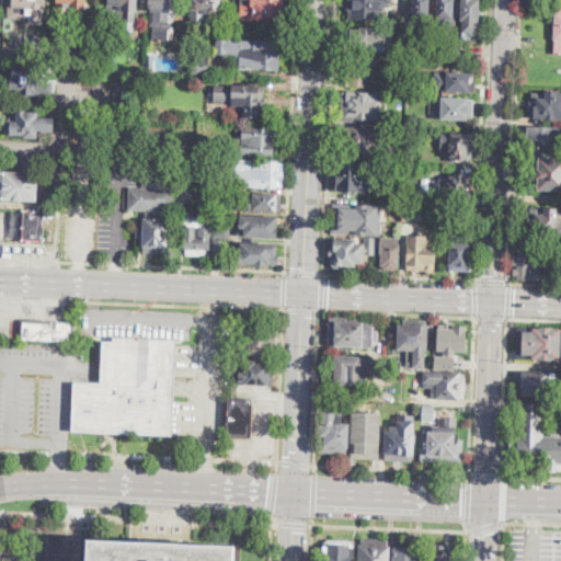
[(47,0),(47,8),(44,8),(43,24),(30,23),(30,22),(24,21),(24,19),(9,19),(9,0),(47,0)]
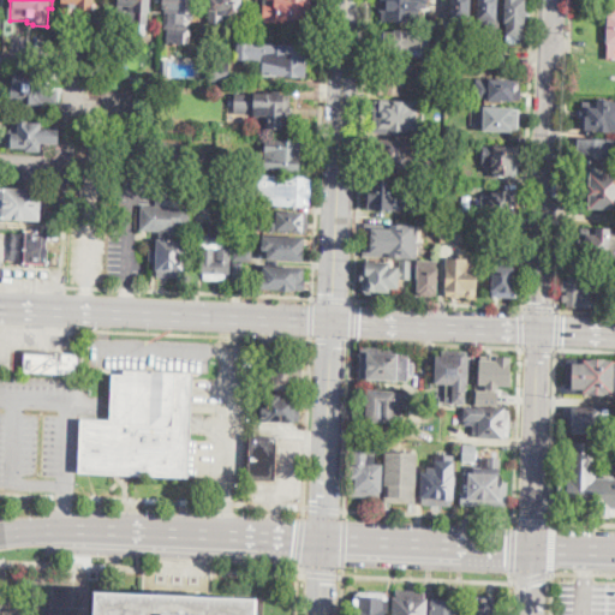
[(94,0),(93,22),(75,21),(75,23),(69,22),(70,17),(61,17),(61,0),(94,0)]
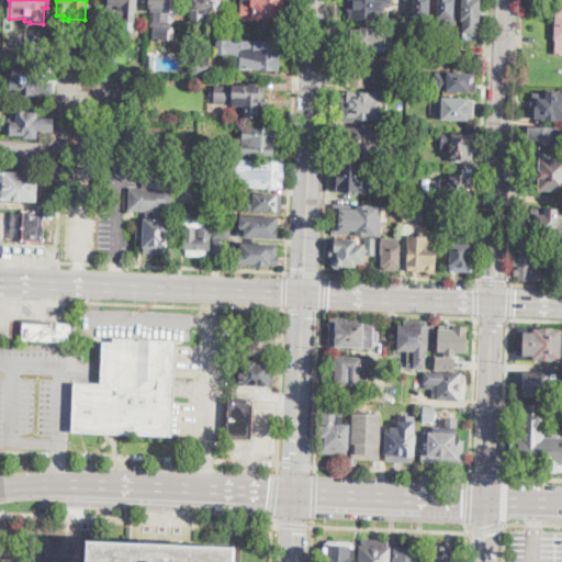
[(136,0),(134,31),(117,30),(119,17),(110,15),(111,0),(136,0)]
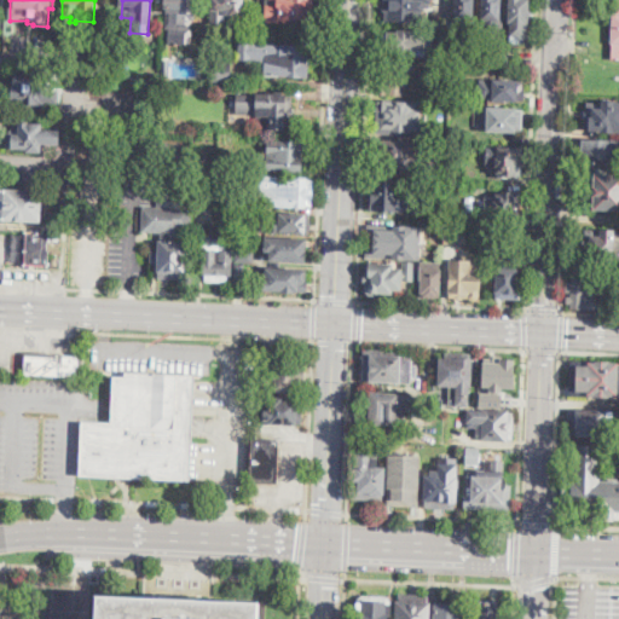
[(196,0),(195,19),(192,19),(191,46),(168,44),(169,28),(166,28),(167,0),(196,0)]
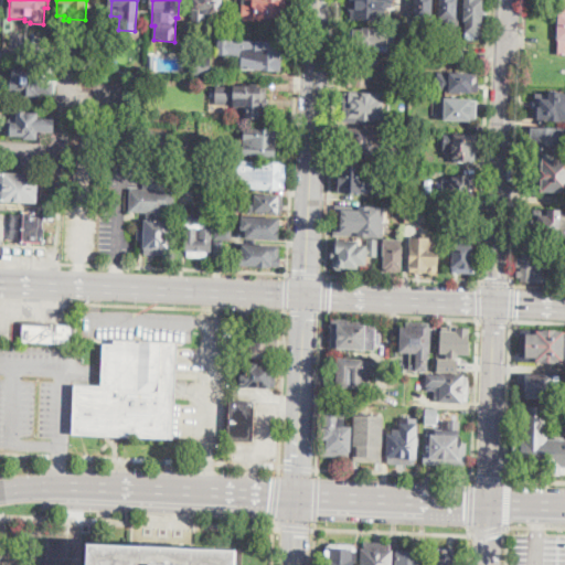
[(223,0),(223,19),(212,19),(212,22),(193,22),(193,0),(223,0)]
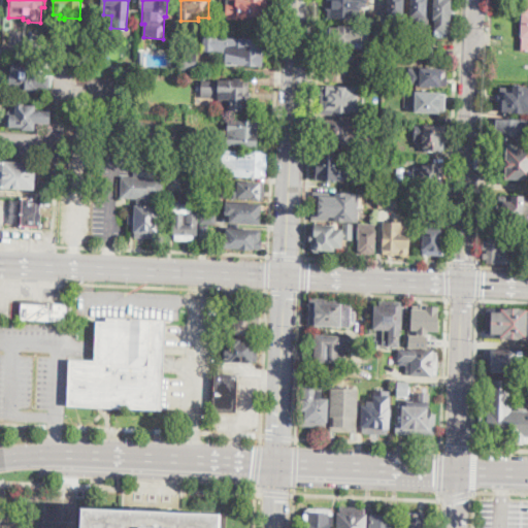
[(267,0),(267,14),(261,14),(261,17),(224,17),(224,0),(267,0)]
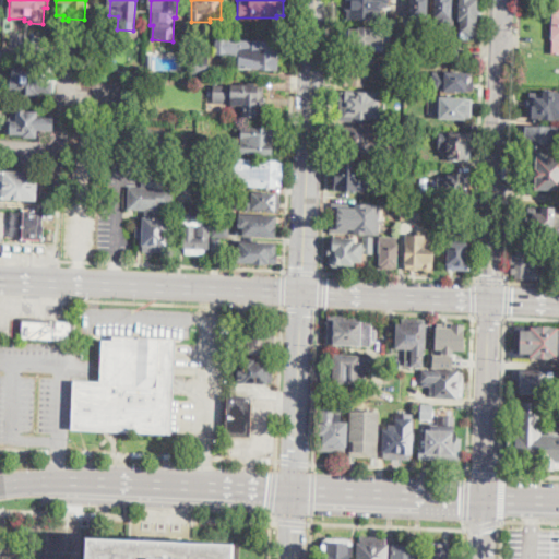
[(389,0),(389,7),(387,7),(387,12),(381,12),(380,20),(347,19),(348,11),(346,11),(346,0),(389,0)]
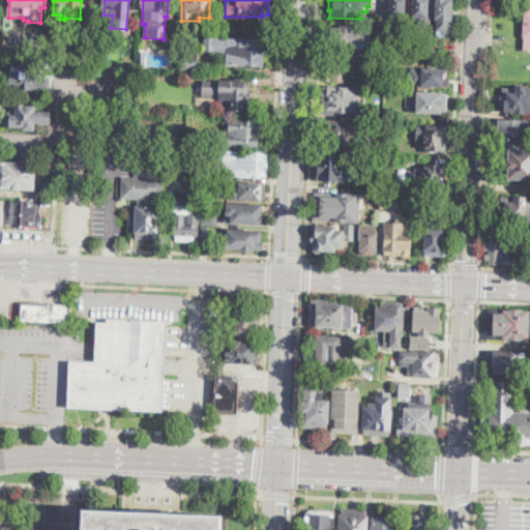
[(407,16),(406,33),(388,32),(388,0),(404,0),(404,16),(407,16)]
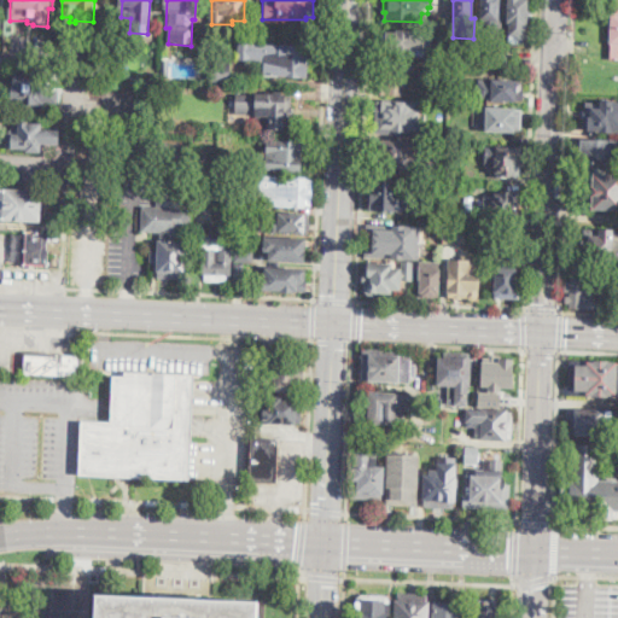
[(500,0),(500,40),(481,39),(481,0),(500,0)]
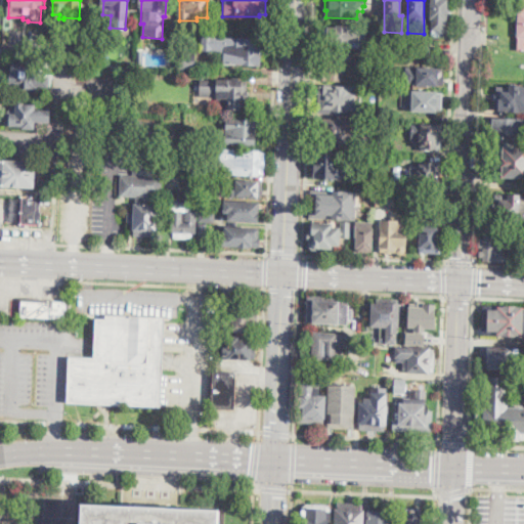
[(447,0),(447,31),(432,31),(432,19),(431,19),(431,0),(447,0)]
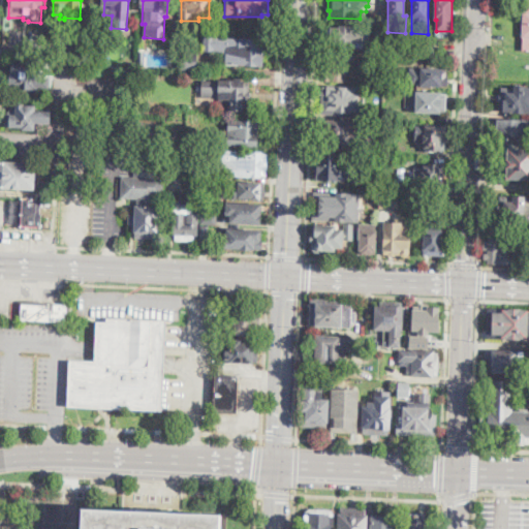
[(376,12),(375,26),(368,25),(369,11),(376,12)]
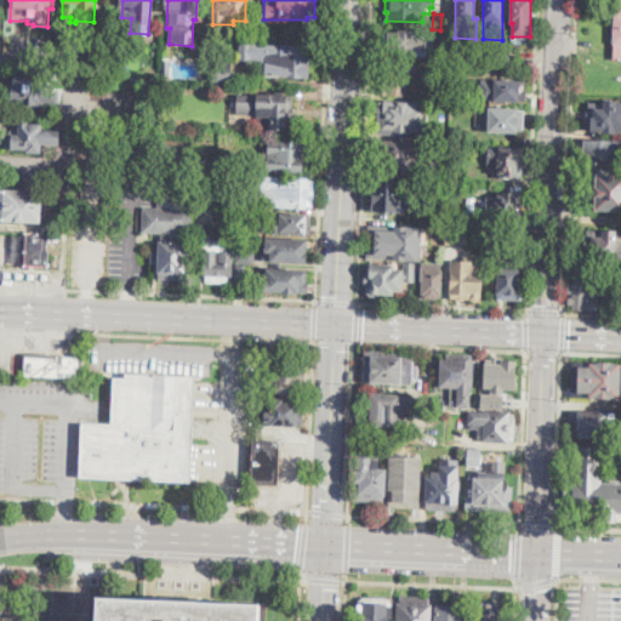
[(412,30),(412,36),(428,38),(427,50),(423,50),(423,53),(412,53),(412,55),(399,55),(399,52),(387,52),(388,34),(399,34),(399,30),(412,30)]
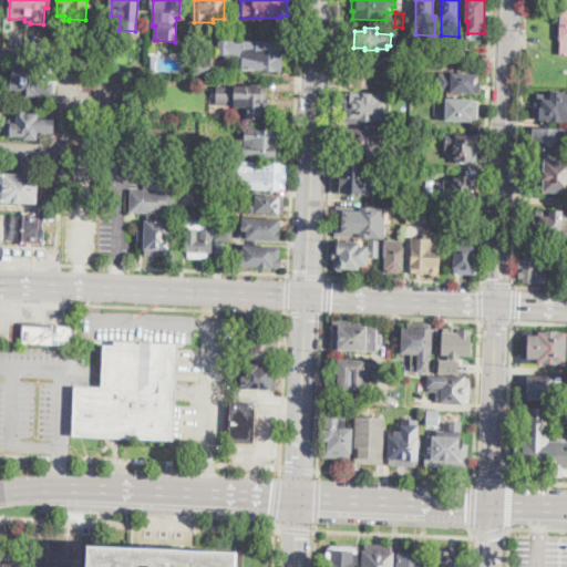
[(238,40),(256,41),(256,40),(281,41),(281,57),(284,57),(282,70),(238,69),(238,55),(219,54),(219,37),(238,37),(238,40)]
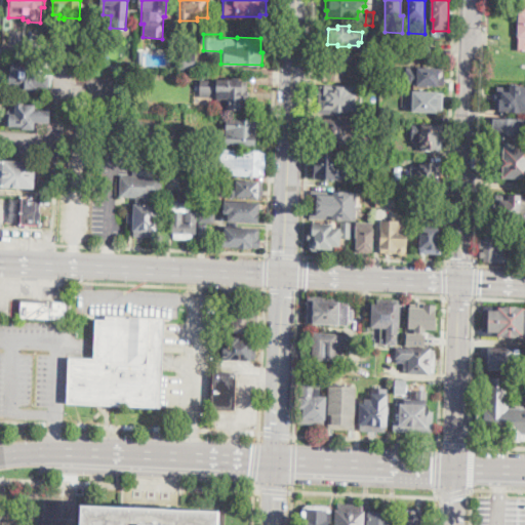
[(87,40),(86,51),(71,51),(72,39),(87,40)]
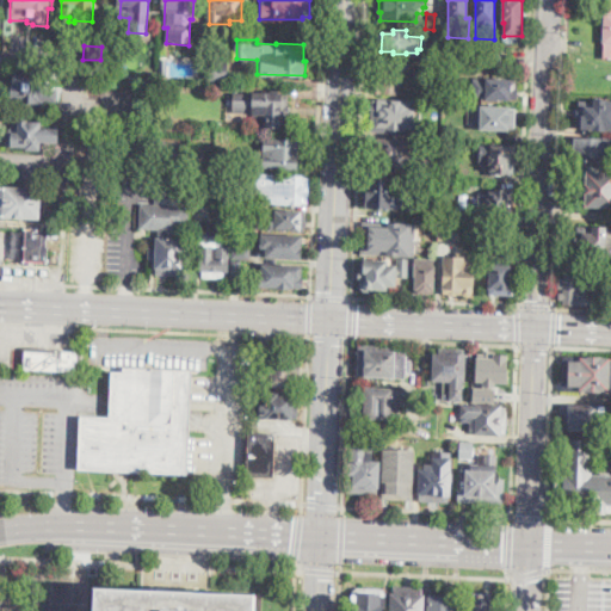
[(444,49),(444,57),(430,56),(431,48),(444,49)]
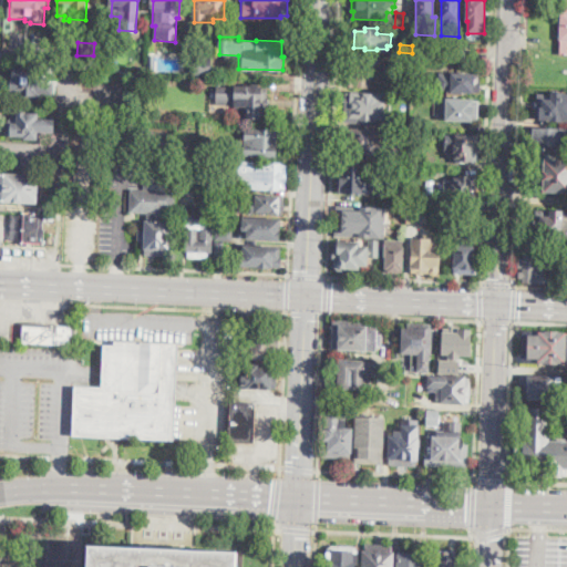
[(192,47),(191,50),(189,50),(188,57),(183,57),(184,45),(192,47)]
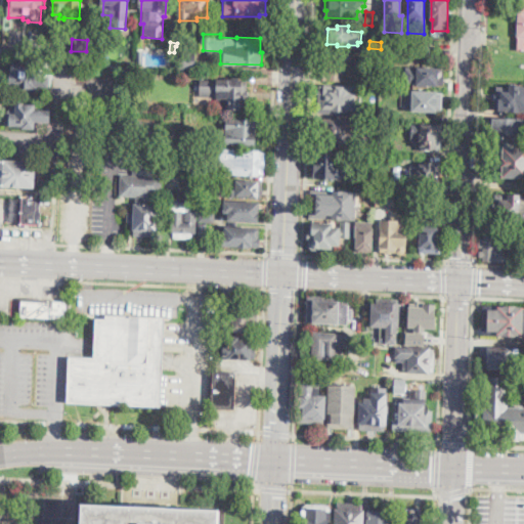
[(194,70),(177,70),(178,52),(195,52),(194,70)]
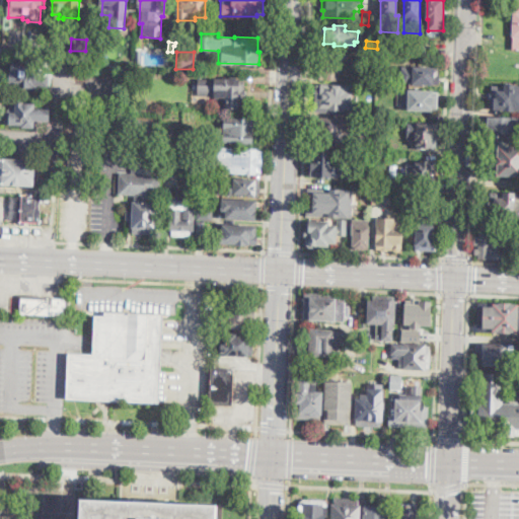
[(342,54),(341,80),(321,79),(322,53),(342,54)]
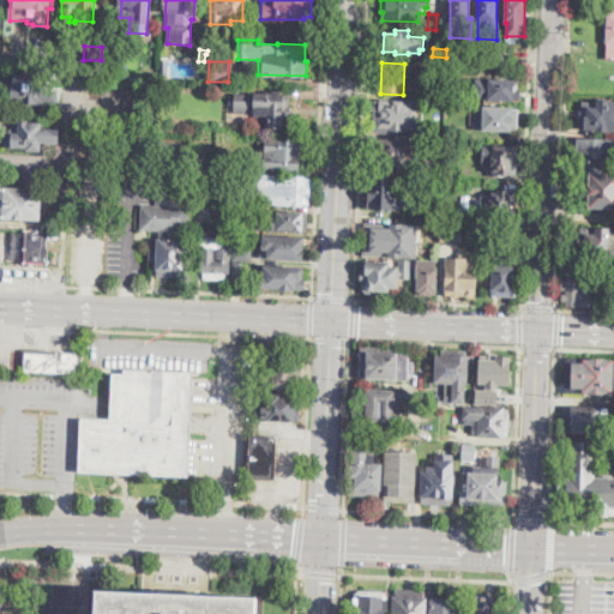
[(53,76),(53,80),(48,80),(48,90),(58,90),(58,102),(44,102),(44,103),(26,103),(26,106),(8,106),(8,79),(14,79),(16,72),(42,72),(42,76),(53,76)]
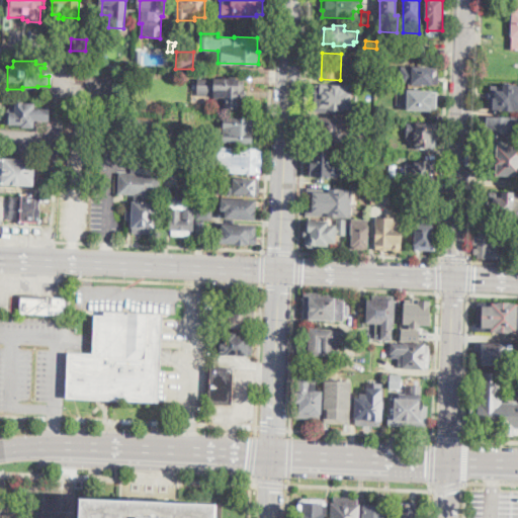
[(134,62),(134,72),(124,72),(124,61),(134,62)]
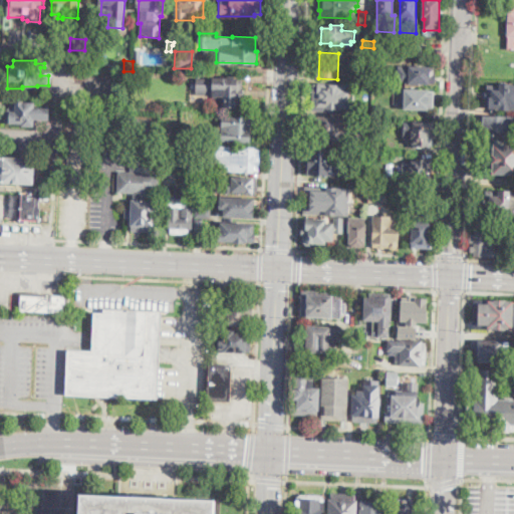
[(436,83),(398,82),(398,66),(435,67),(435,73),(436,73),(436,83)]
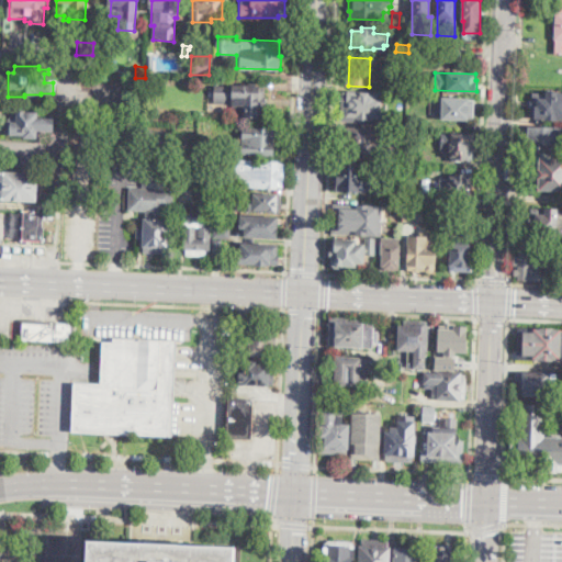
[(266,89),(265,115),(258,115),(258,116),(233,115),(234,104),(214,104),(215,87),(259,88),(259,89),(266,89)]
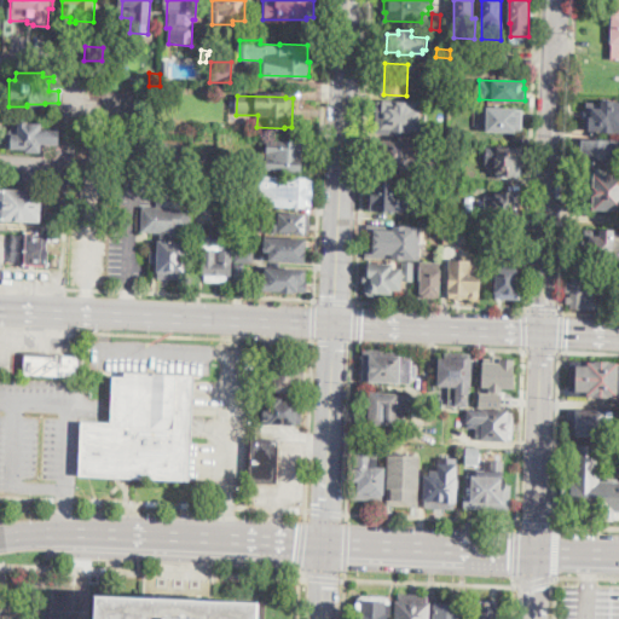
[(617,100),(618,100),(618,129),(588,128),(588,126),(585,126),(585,106),(588,106),(589,100),(602,100),(602,98),(617,99),(617,100)]
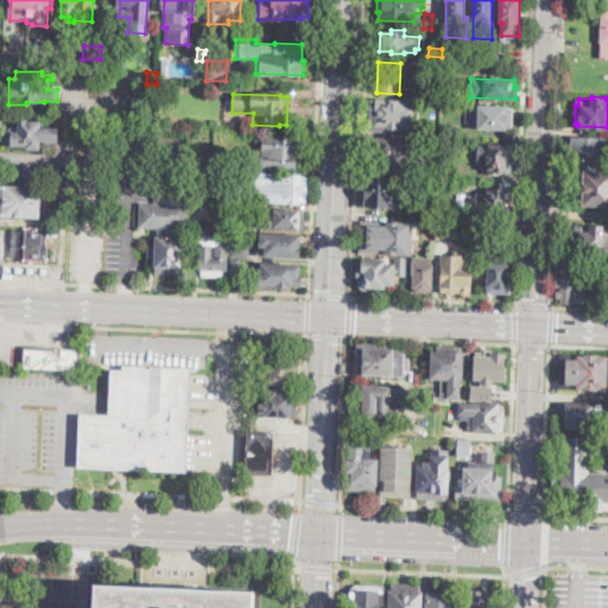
[(415,116),(415,128),(401,127),(401,130),(391,128),(391,132),(371,131),(372,99),(415,101),(413,115),(415,116)]
